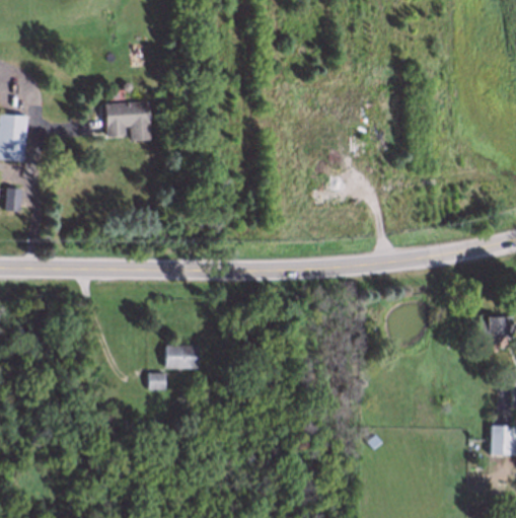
[(123,87),(120,85),(120,81),(123,79),(126,79),(129,81),(129,85),(126,88),(123,87)]
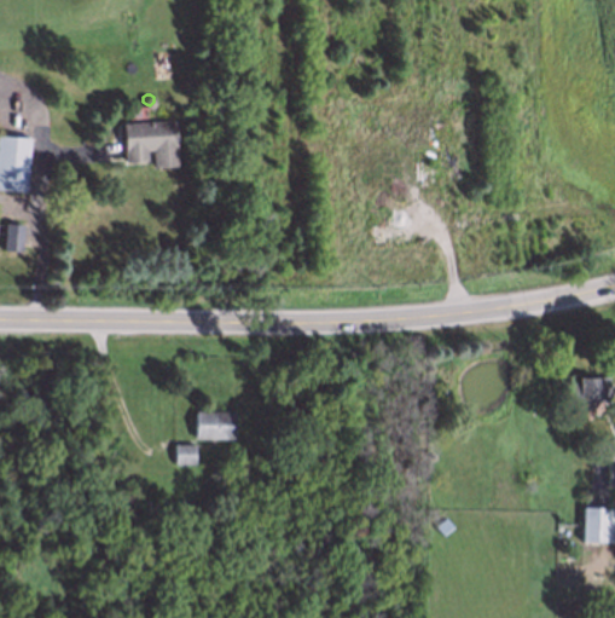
[(151,167),(151,149),(144,150),(144,161),(122,161),(121,122),(174,120),(177,166),(151,167)]
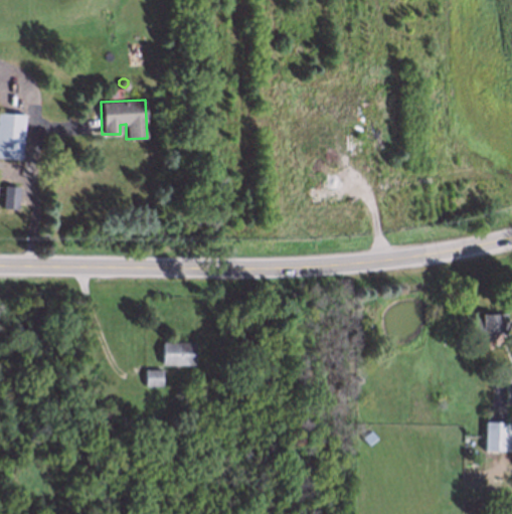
[(21,159),(0,157),(0,112),(24,114),(21,159)]
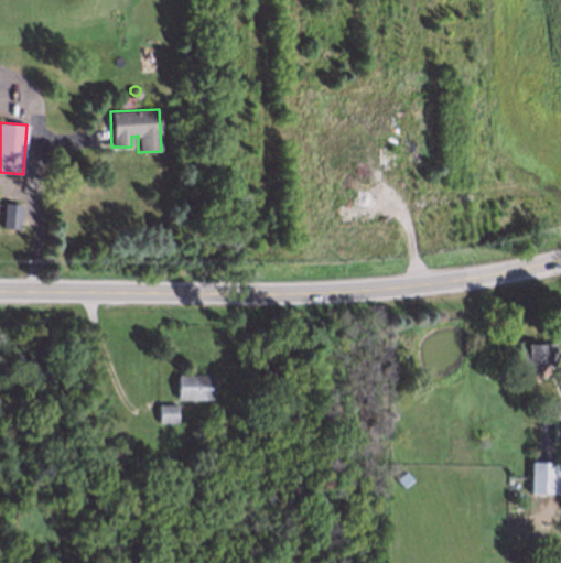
[(1,225),(2,202),(20,202),(19,226),(1,225)]
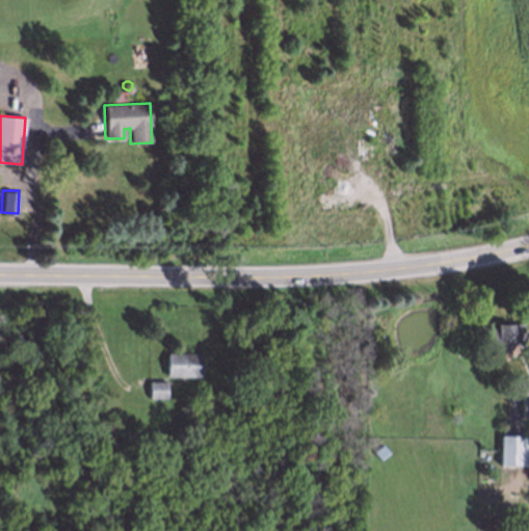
[(500,326),(500,351),(514,351),(514,346),(526,345),(525,325),(500,326)]
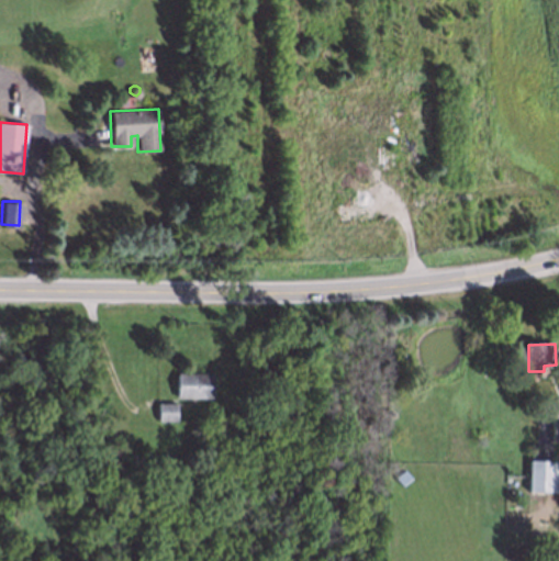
[(179,400),(214,400),(214,374),(179,374),(179,400)]
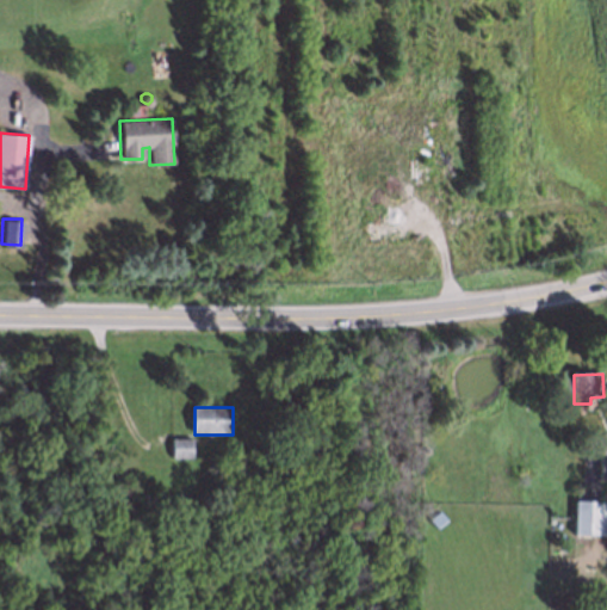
[(175,460),(196,460),(196,441),(175,439),(175,460)]
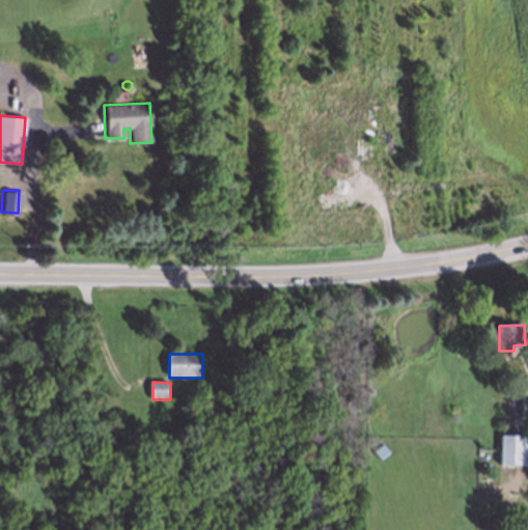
[(502,466),(527,466),(527,437),(502,437),(502,466)]
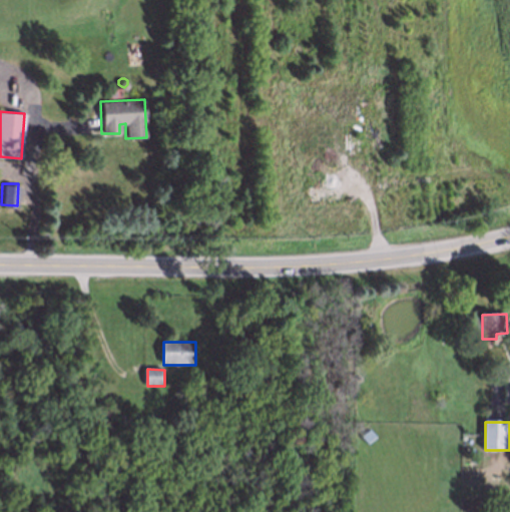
All buildings are outlined.
